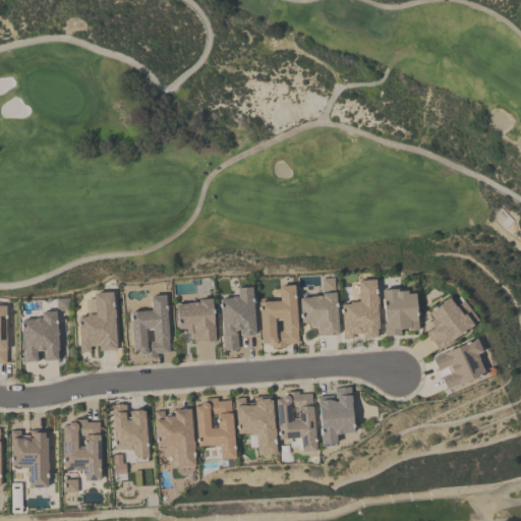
[(340,305),(358,304),(356,281),(375,280),(379,305),(375,305),(380,337),(362,339),(361,334),(352,335),(353,339),(343,340),(340,305)]
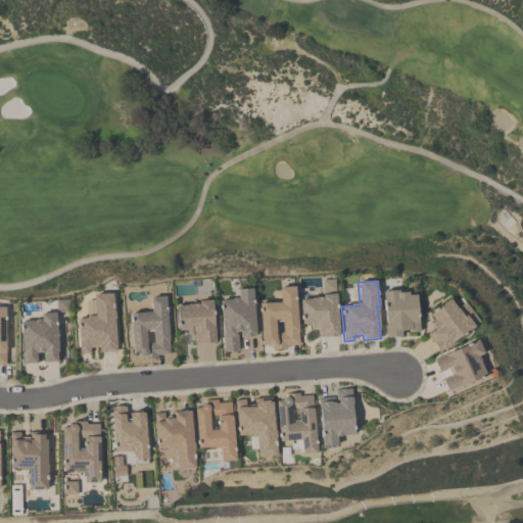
[(257,304),(280,302),(280,287),(295,286),(301,345),(286,346),(286,349),(274,350),(274,347),(271,347),(269,345),(263,345),(257,304)]
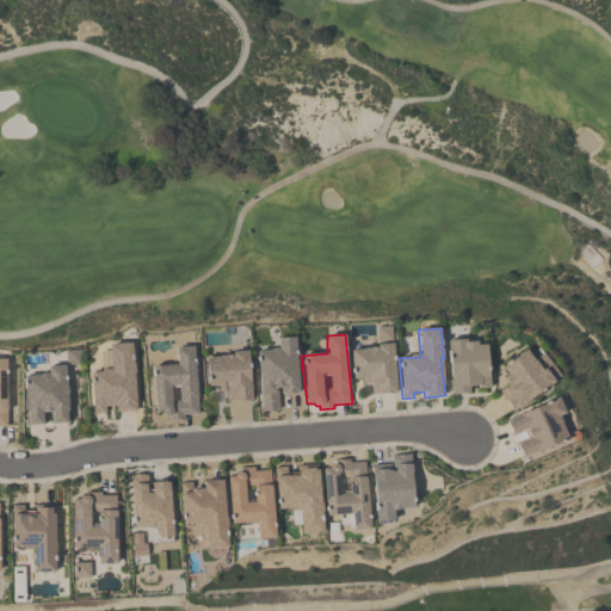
[(257,351),(279,350),(278,338),(295,337),(300,393),(281,394),(281,388),(276,388),(279,411),(261,412),(257,351)]
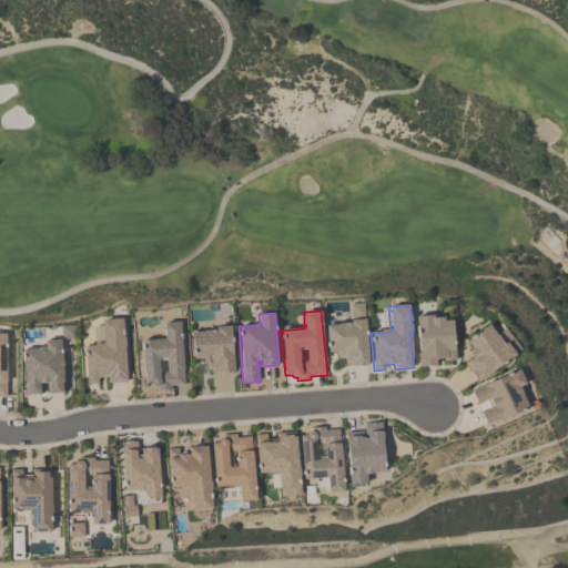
[(415,317),(434,316),(434,318),(444,318),(444,322),(452,322),(455,361),(445,361),(444,358),(437,359),(437,365),(419,367),(415,317)]
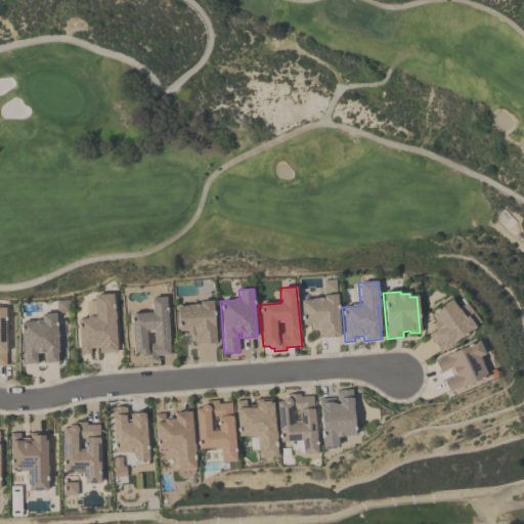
[(77,319),(87,319),(86,316),(95,316),(94,295),(113,294),(117,352),(100,353),(99,348),(91,349),(90,354),(80,355),(77,319)]
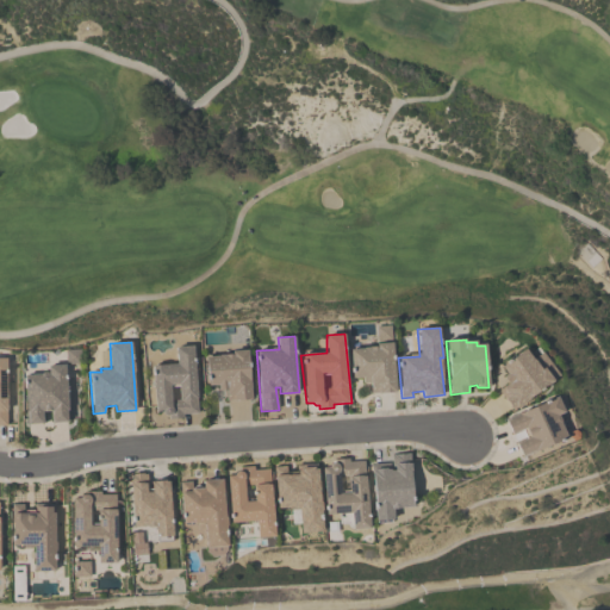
[(350,349),(377,348),(377,344),(391,343),(396,393),(371,394),(371,383),(362,384),(362,378),(352,378),(350,349)]
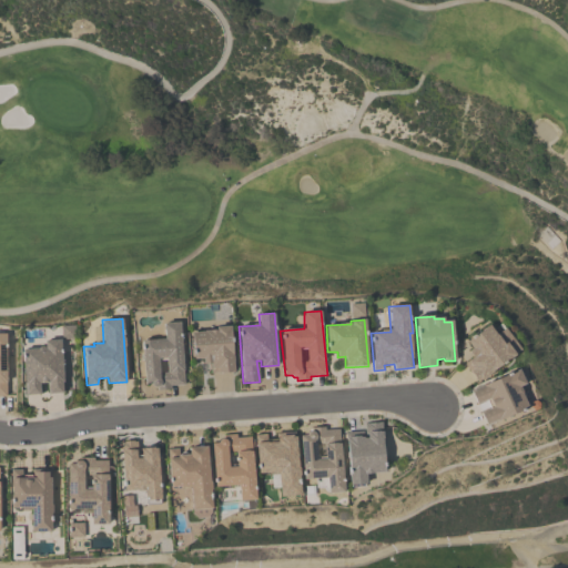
[(142,341),(165,340),(163,324),(180,322),(184,385),(170,386),(170,391),(158,391),(158,387),(154,387),(152,385),(145,385),(142,341)]
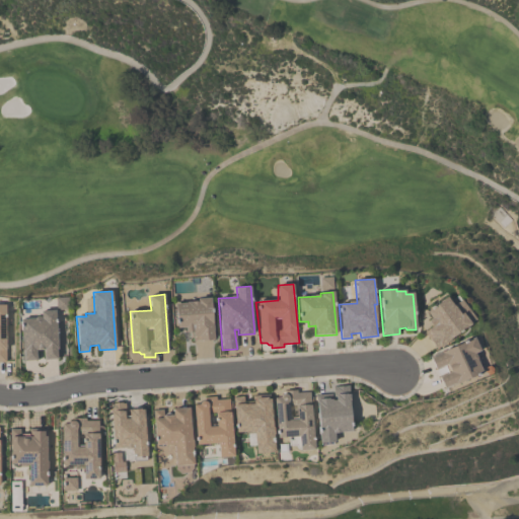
[(427,312),(446,297),(453,306),(461,300),(475,321),(463,328),(463,330),(436,350),(428,341),(427,337),(424,332),(431,326),(427,321),(431,318),(427,312)]
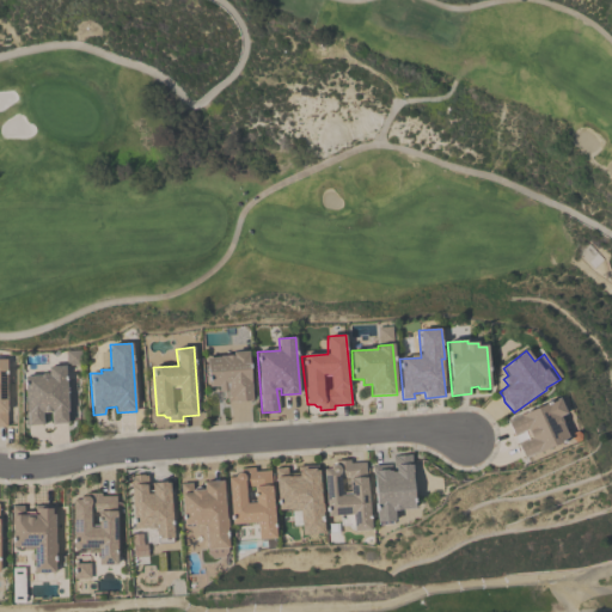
[(207,359),(233,356),(233,353),(249,352),(252,402),(227,403),(226,391),(219,392),(219,386),(208,386),(207,359)]
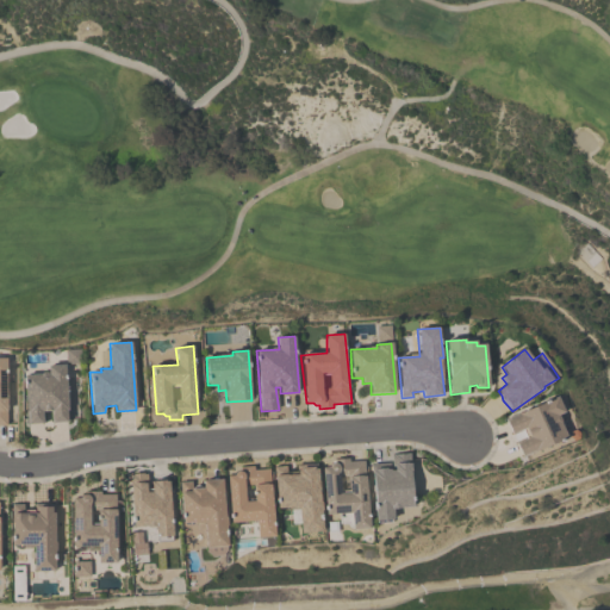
[(25,377),(39,375),(42,373),(47,372),(50,374),(49,366),(66,366),(68,423),(51,422),(51,412),(43,412),(43,423),(27,425),(27,423),(25,377)]
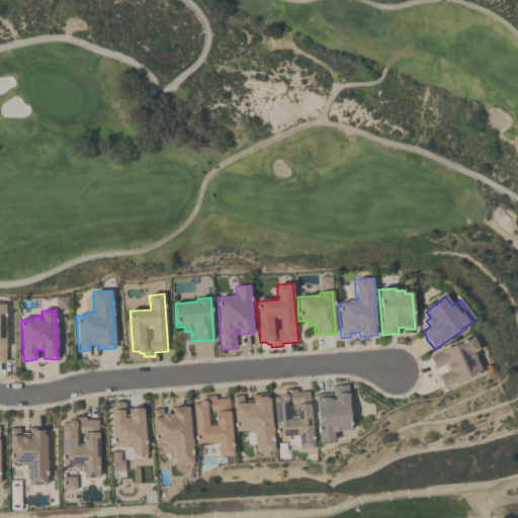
[(429,356),(471,337),(479,350),(473,353),(481,372),(442,389),(437,377),(446,372),(443,364),(434,369),(429,356)]
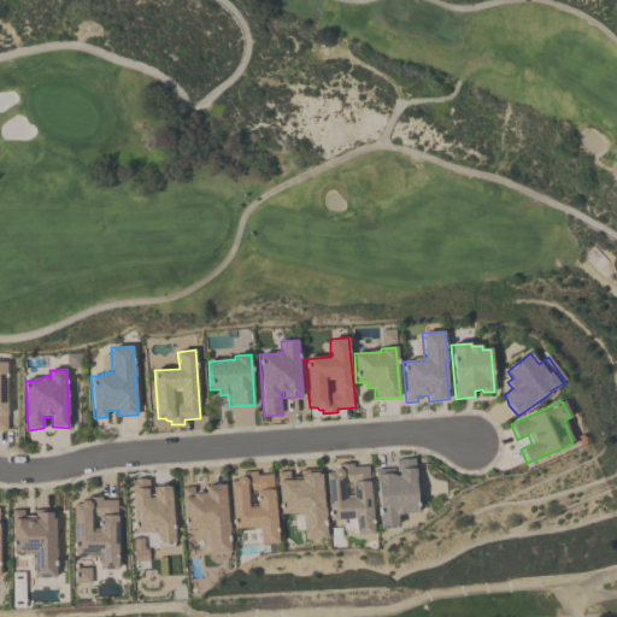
[(397,526),(397,516),(419,513),(413,458),(395,460),(398,476),(394,475),(392,468),(374,470),(380,528),(397,526)]
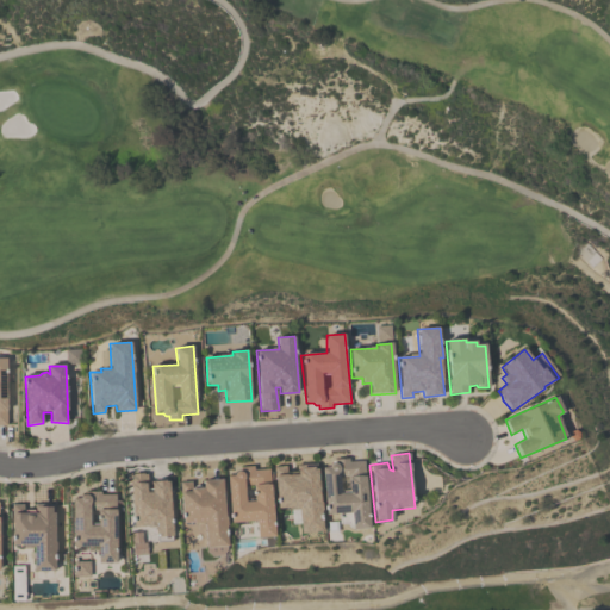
[(363,461),(369,529),(352,530),(349,514),(325,516),(322,468),(328,468),(329,466),(334,465),(334,460),(348,458),(349,462),(363,461)]
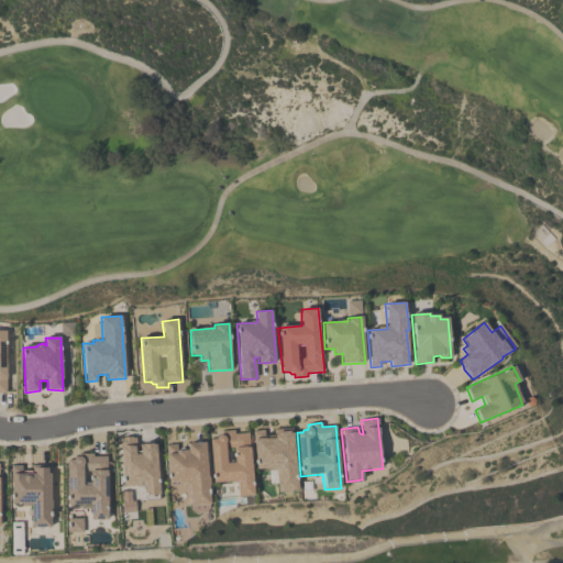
[(291,429),(297,490),(277,493),(275,471),(266,472),(265,468),(255,470),(252,431),(264,430),(264,438),(274,437),(274,430),(291,429)]
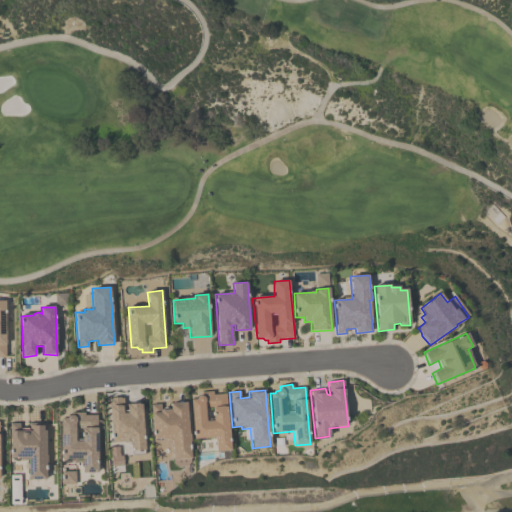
[(225,394),(230,451),(216,452),(214,438),(194,440),(190,400),(196,400),(197,397),(200,396),(201,396),(201,393),(213,392),(214,395),(225,394)]
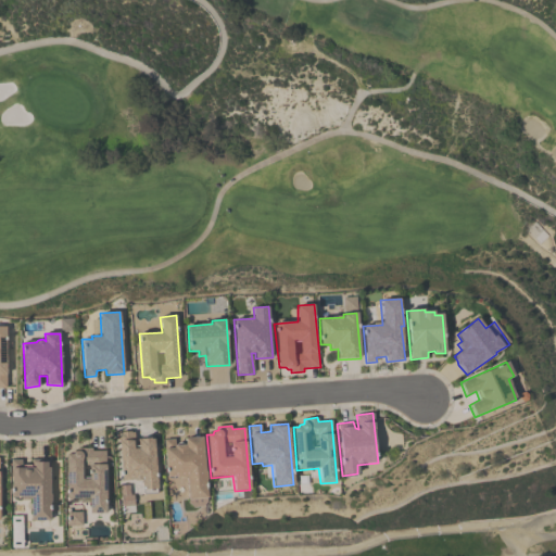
[(142,490),(158,489),(154,439),(138,441),(139,450),(134,450),(133,441),(135,441),(134,431),(118,432),(122,481),(141,481),(142,490)]
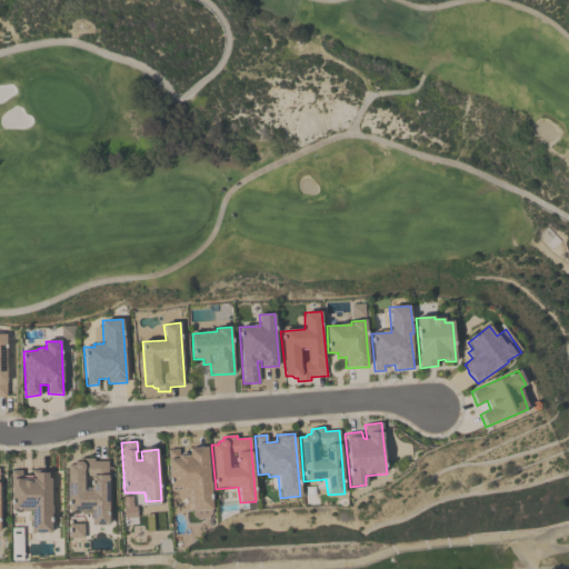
[(207,448),(212,509),(192,511),(190,489),(181,490),(181,487),(171,488),(168,450),(178,449),(178,457),(189,456),(189,449),(207,448)]
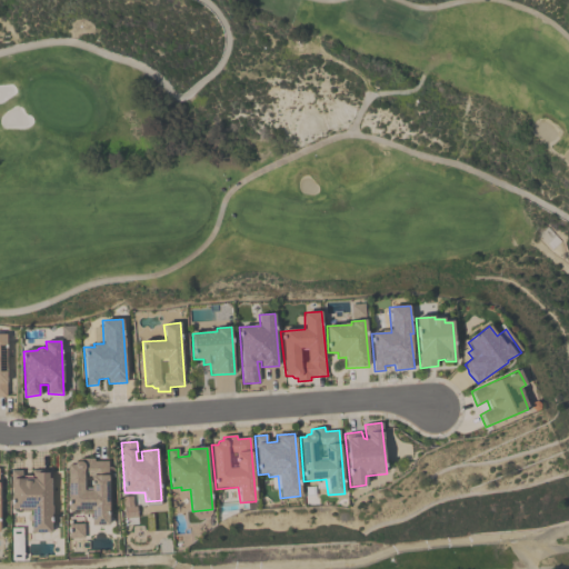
[(108,526),(108,461),(93,462),(95,459),(79,459),(79,462),(76,463),(75,465),(73,467),(68,467),(68,510),(92,510),(92,526),(108,526)]
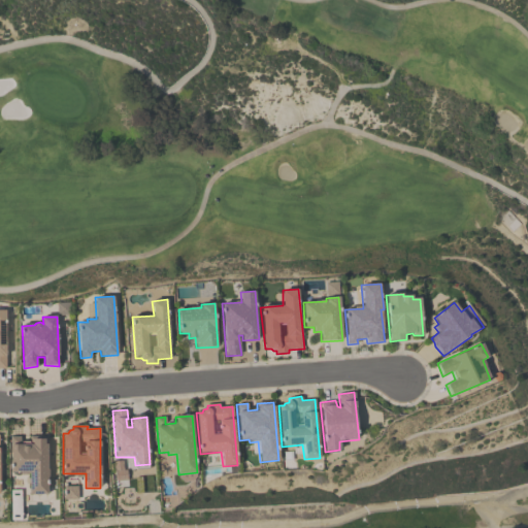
[(47,494),(47,436),(30,436),(30,446),(21,444),(20,436),(11,437),(11,472),(30,472),(30,495),(47,494)]
